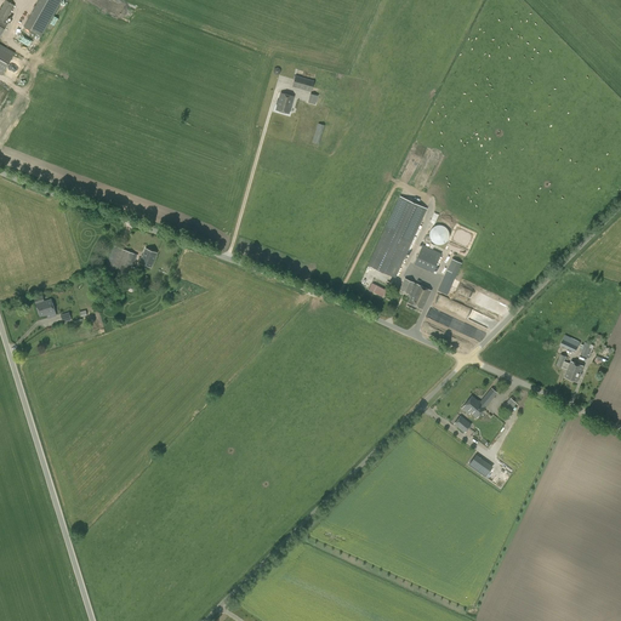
[(0,20),(5,22),(15,5),(6,0),(0,10),(0,20)]
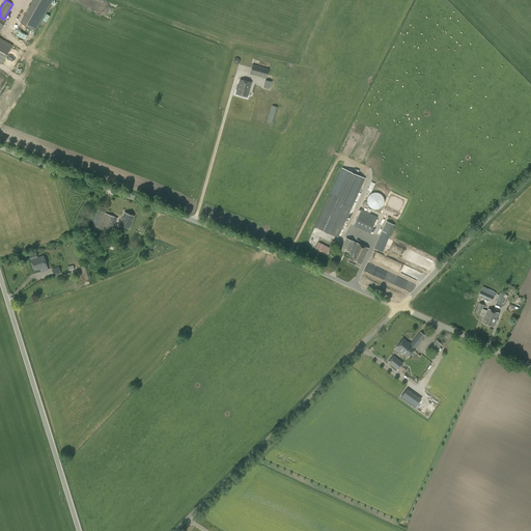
[(35,31),(52,0),(32,0),(20,22),(35,31)]
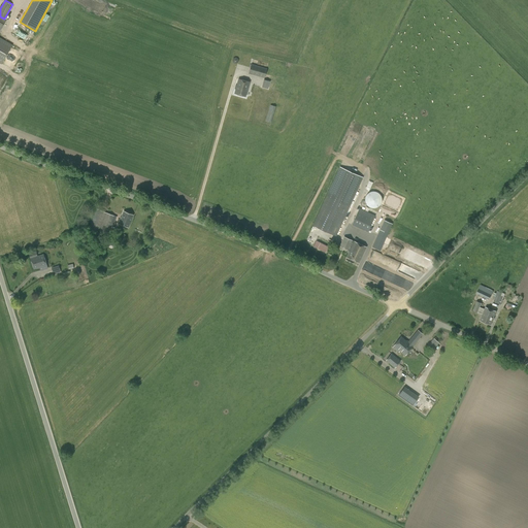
[(0,29),(5,21),(0,18),(0,63),(1,64),(12,44),(0,37),(0,29)]
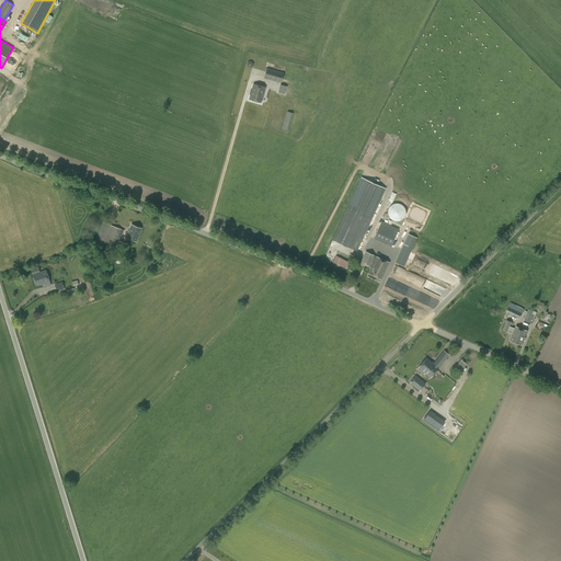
[(284,73),(266,69),(264,78),(281,83),(284,73)]
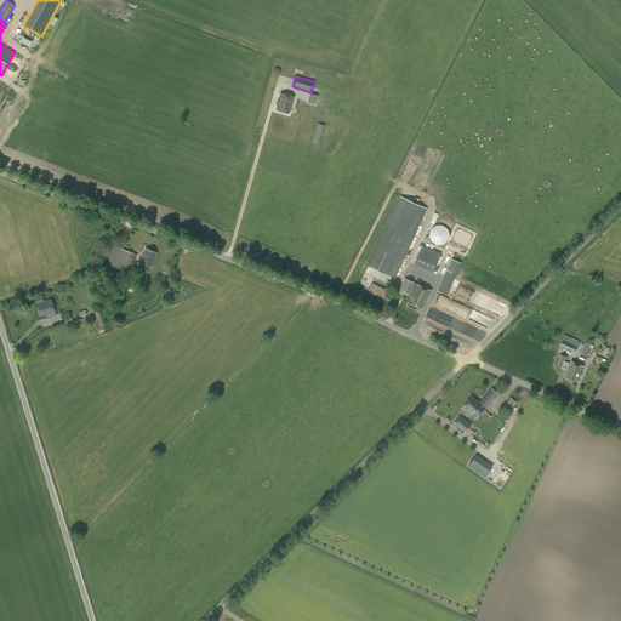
[(277,110),(289,114),(294,97),(281,93),(277,110)]
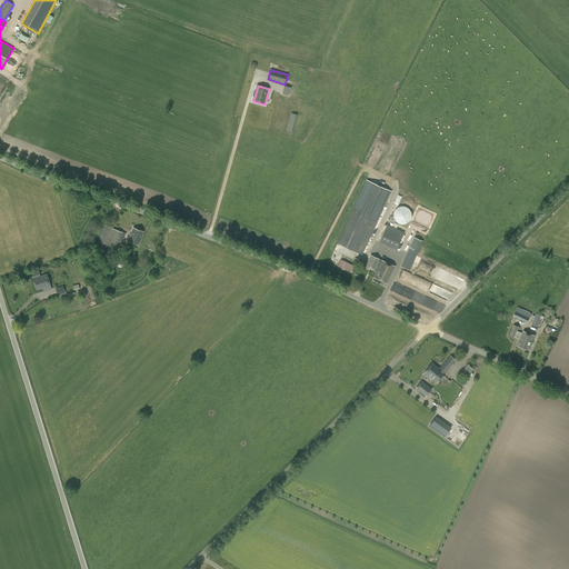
[(286,130),(292,132),(297,116),(291,113),(286,130)]
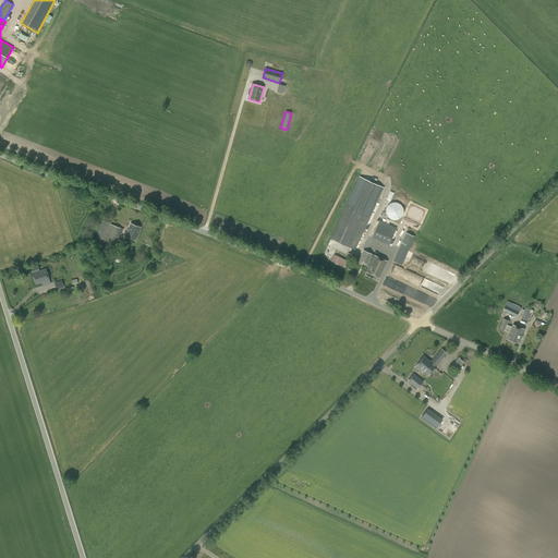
[(383,187),(360,177),(331,239),(354,250),(383,187)]
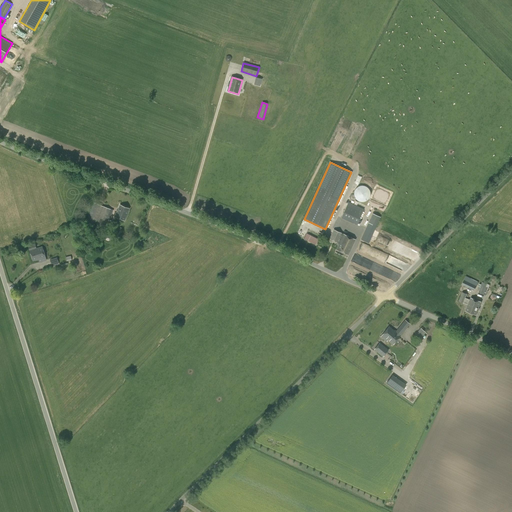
[(354,192),(354,193),(354,194),(354,195),(354,196),(355,196),(355,197),(356,198),(356,199),(357,199),(358,200),(359,200),(360,200),(360,201),(361,201),(362,201),(363,201),(364,201),(364,200),(365,200),(366,200),(366,199),(367,199),(368,198),(369,197),(369,196),(370,195),(370,194),(370,193),(370,192),(370,191),(370,190),(369,190),(369,189),(369,188),(368,188),(368,187),(367,187),(367,186),(366,186),(366,185),(365,185),(364,185),(363,185),(363,184),(362,184),(361,184),(361,185),(360,185),(359,185),(358,185),(358,186),(357,186),(356,187),(356,188),(355,188),(355,189),(354,189),(354,190),(354,191),(354,192)]
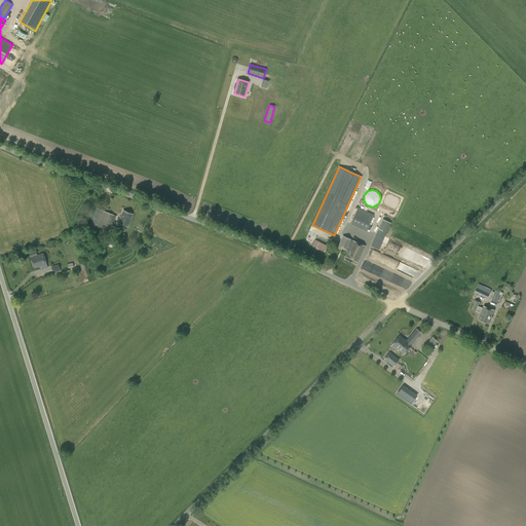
[(374,215),(358,208),(350,223),(367,230),(374,215)]
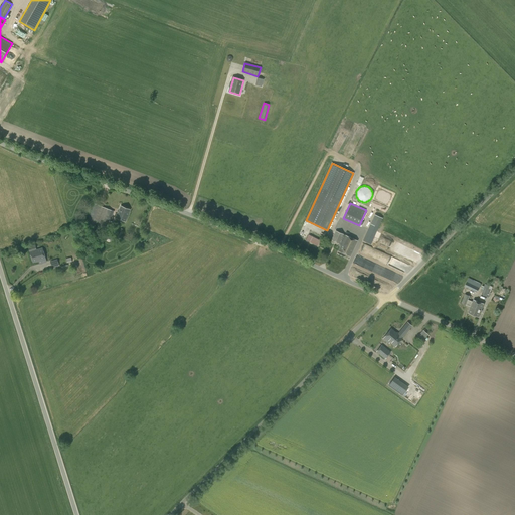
[(108,219),(111,220),(114,211),(95,204),(88,222),(104,229),(108,219)]
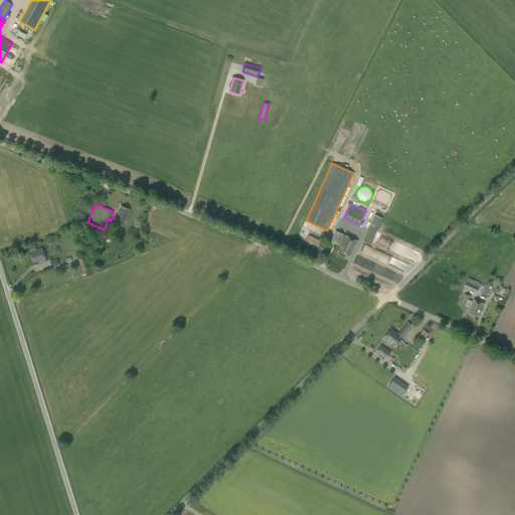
[(116,218),(125,221),(130,209),(121,206),(116,218)]
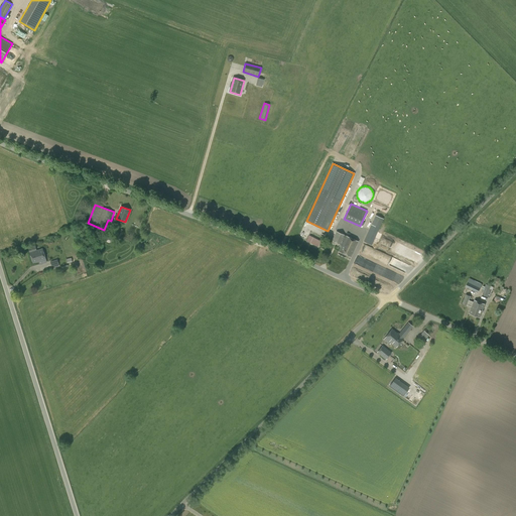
[(384,219),(376,215),(371,224),(364,242),(372,245),(379,228),(384,219)]
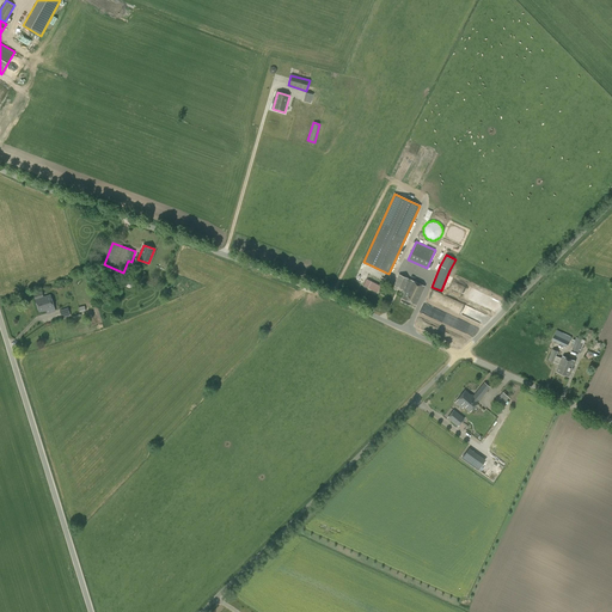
[(398,275),(393,286),(405,292),(402,298),(416,305),(424,287),(410,280),(398,275)]
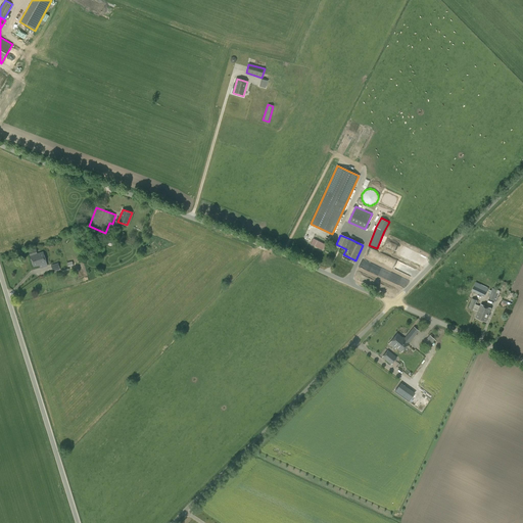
[(314,239),(311,244),(322,249),(324,244),(314,239)]
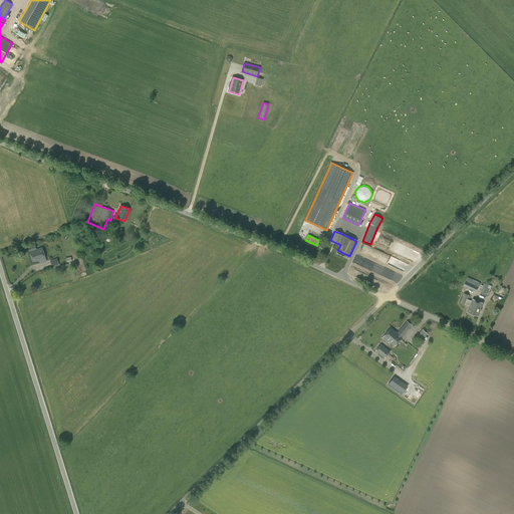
[(29,247),(33,262),(45,258),(42,248),(36,249),(35,245),(29,247)]
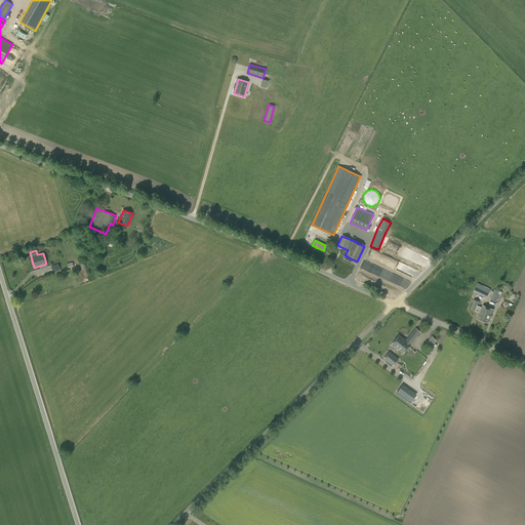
[(486,297),(490,289),(478,283),(474,292),(486,297)]
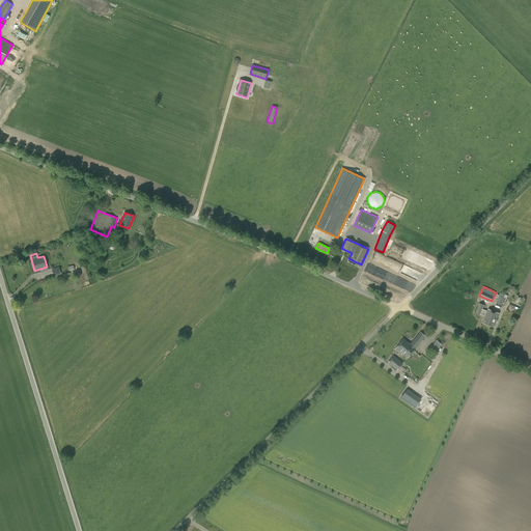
[(500,292),(496,303),(503,306),(508,296),(500,292)]
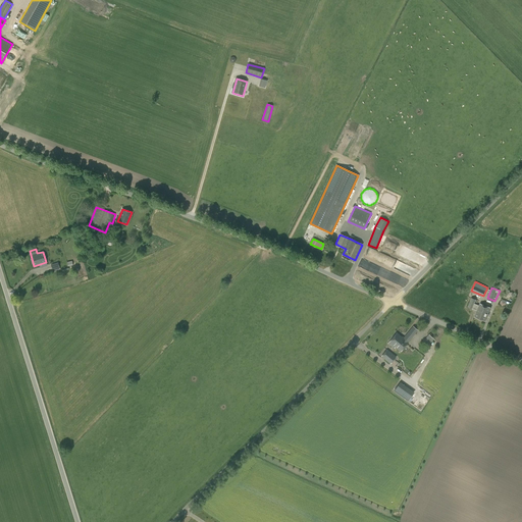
[(475,304),(476,300),(471,298),(467,307),(477,311),(475,317),(485,321),(490,308),(479,304),(479,306),(477,305),(475,304)]
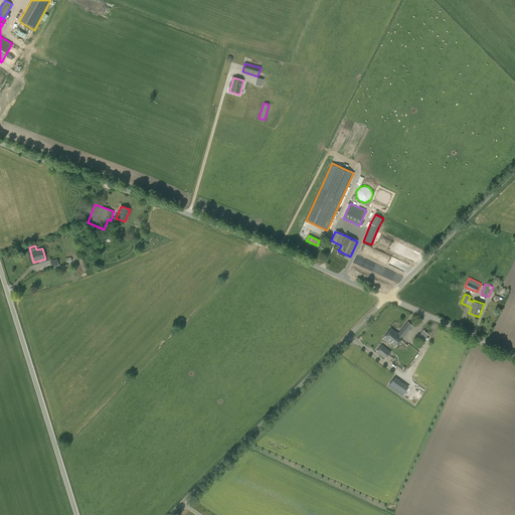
[(395,346),(412,326),(407,322),(397,334),(391,329),(383,338),(387,342),(388,340),(395,346)]
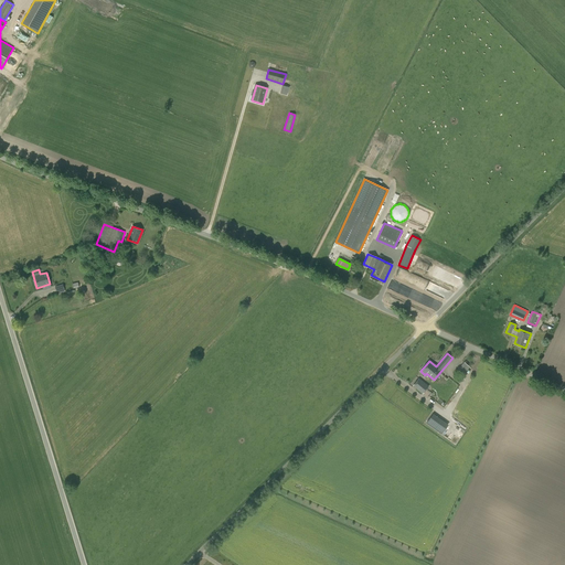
[(465,362),(458,369),(464,373),(469,366),(465,362)]
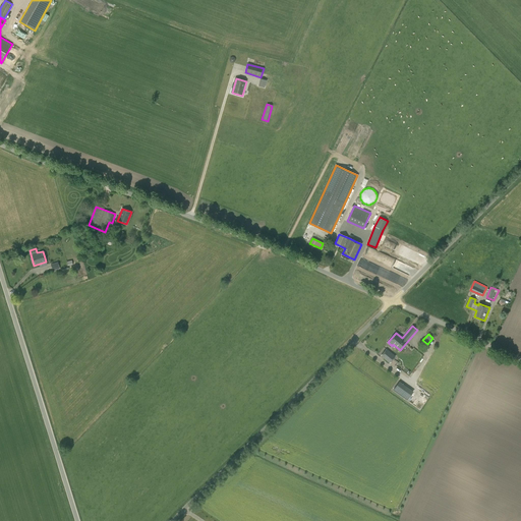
[(389,364),(394,357),(385,350),(380,357),(389,364)]
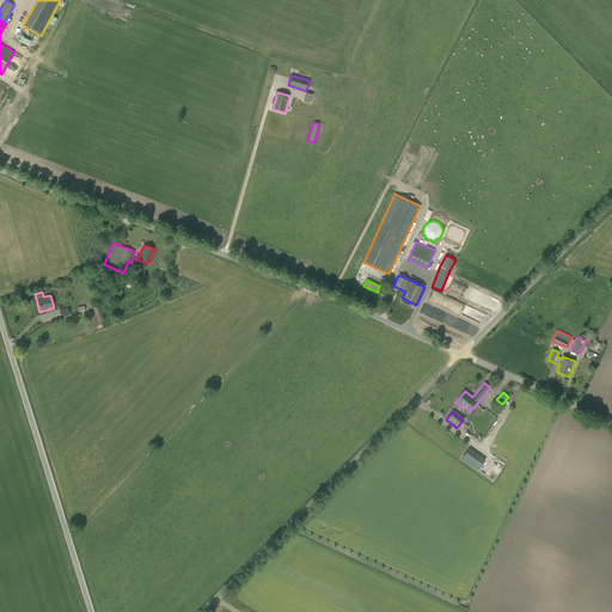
[(466,461),(473,452),(469,448),(461,458),(466,461)]
